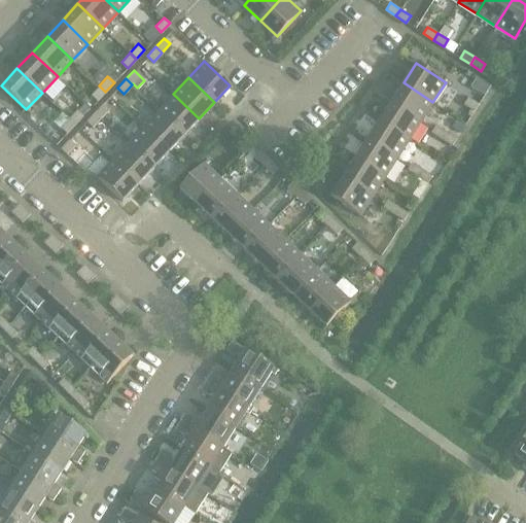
[(432,102),(404,82),(391,101),(421,120),(432,102)]
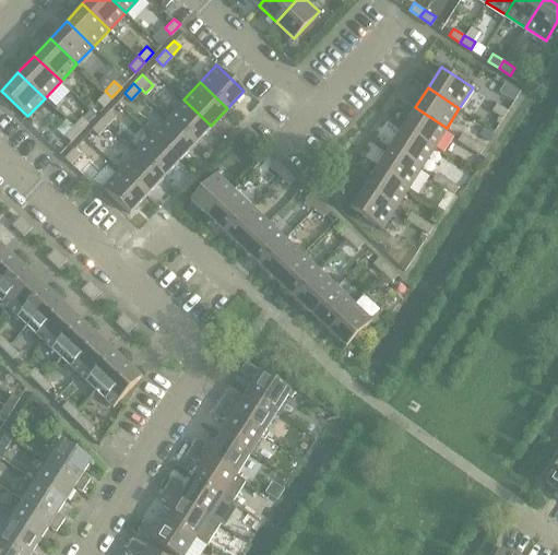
[(105,91),(97,99),(104,106),(111,97),(105,91)]
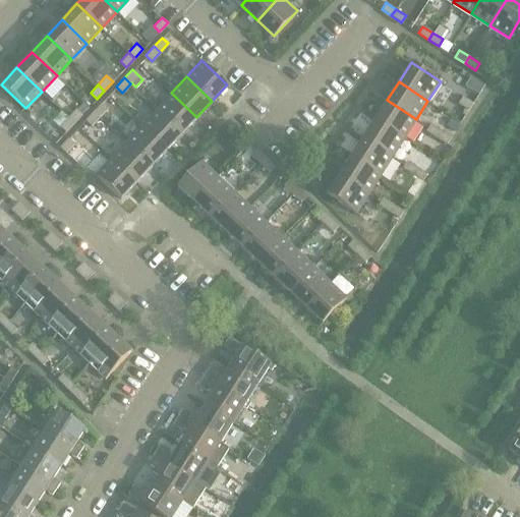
[(463,95),(458,102),(469,109),(473,102),(477,96),(467,89),(463,95)]
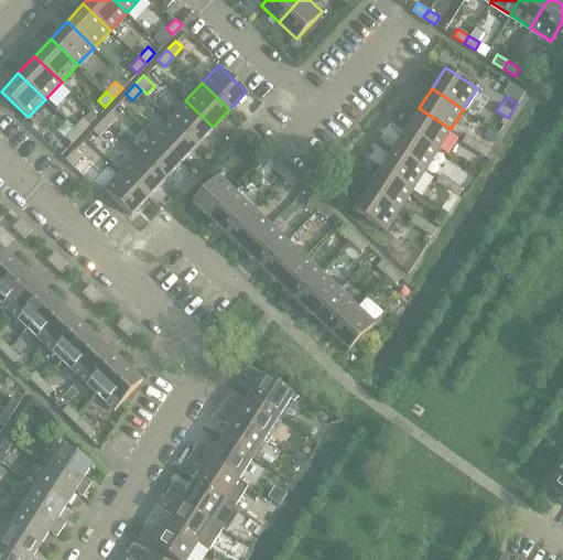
[(213,127),(185,100),(169,118),(196,143),(213,127)]
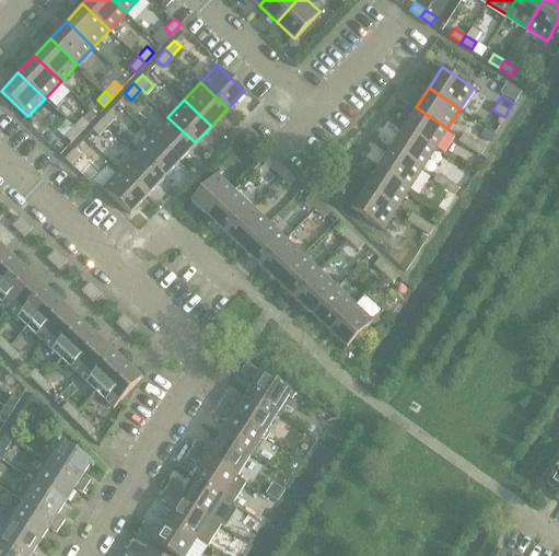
[(447,128),(416,107),(403,127),(434,148),(447,128)]
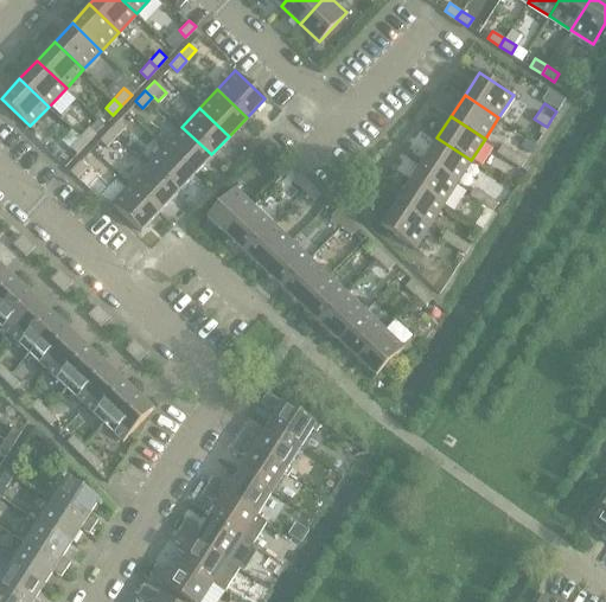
[(109,128),(116,135),(126,125),(119,119),(109,128)]
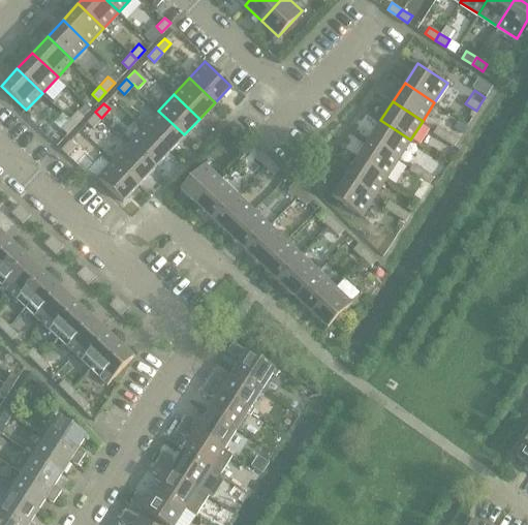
[(84,115),(78,110),(69,118),(75,124),(84,115)]
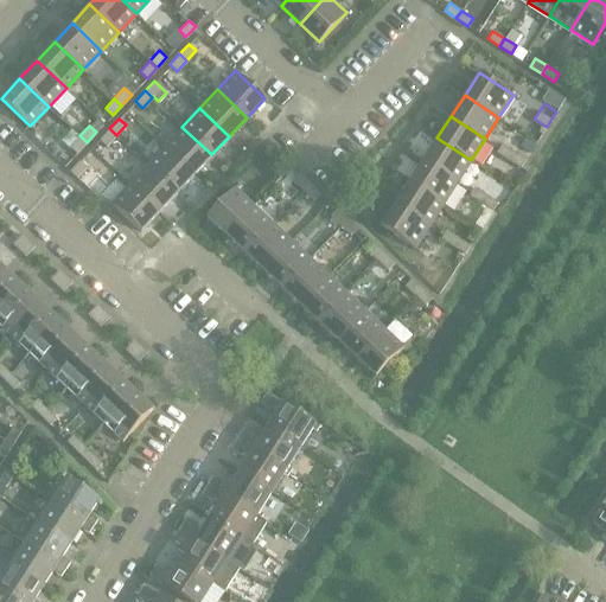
[(211,154),(182,127),(164,145),(193,173),(211,154)]
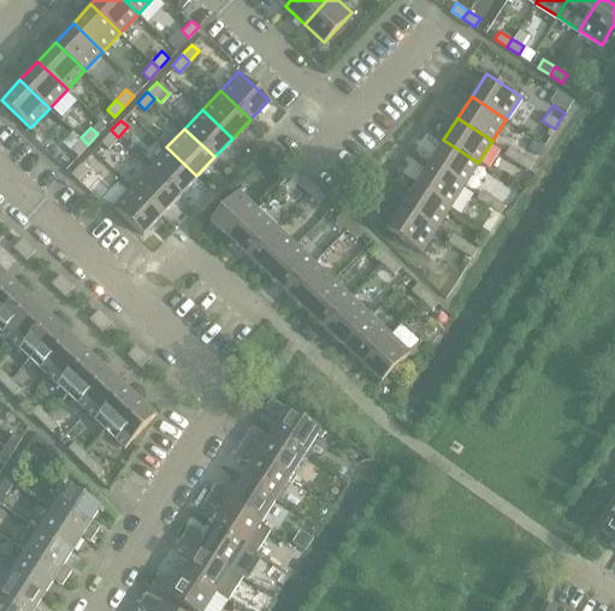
[(101,141),(108,147),(118,137),(111,130),(101,141)]
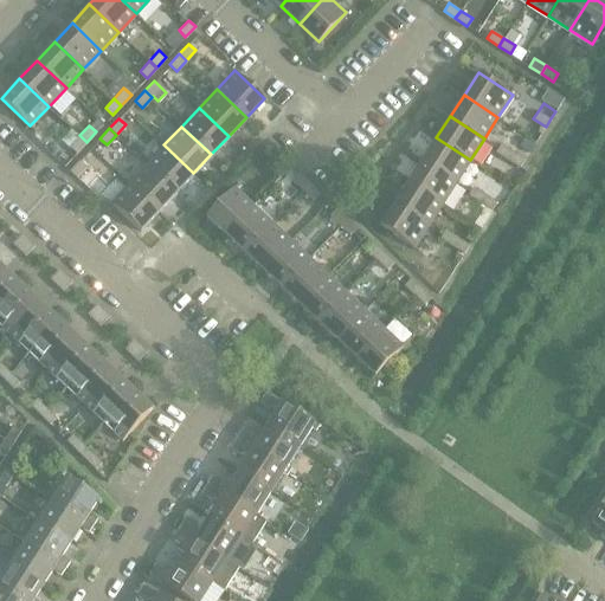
[(87,142),(79,135),(70,146),(76,152),(87,142)]
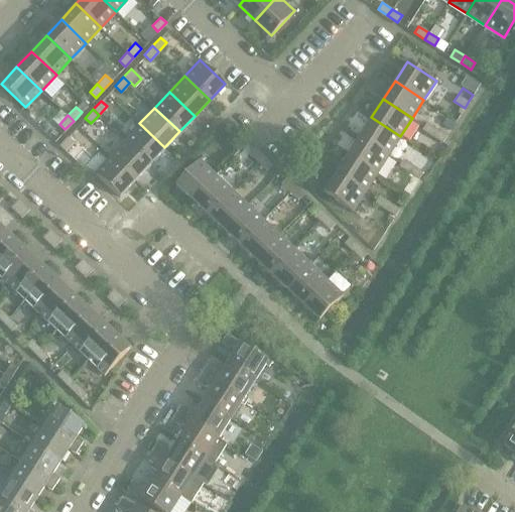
[(400,136),(371,117),(360,136),(388,154),(400,136)]
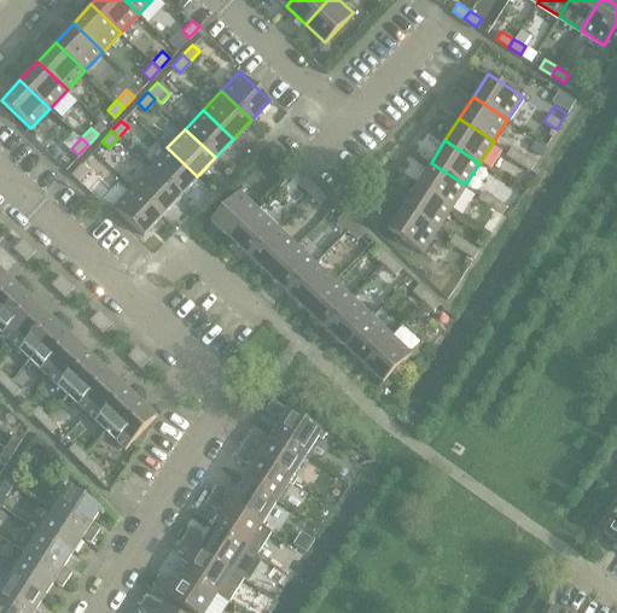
[(511,145),(506,153),(518,162),(523,153),(511,145)]
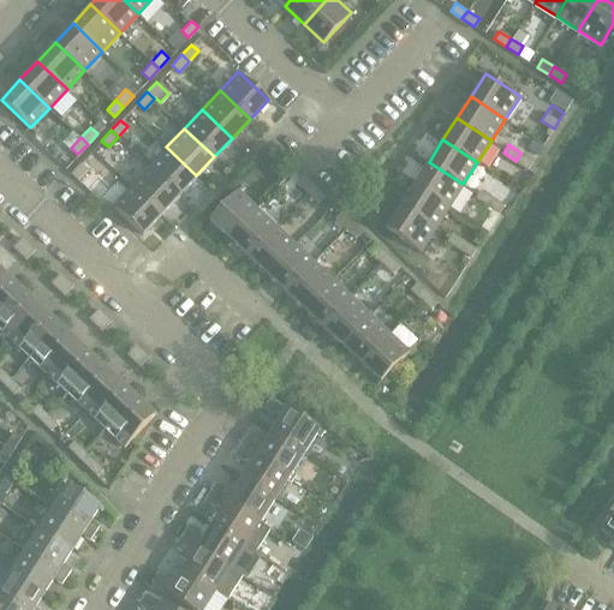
[(266,151),(275,162),(282,155),(272,145),(266,151)]
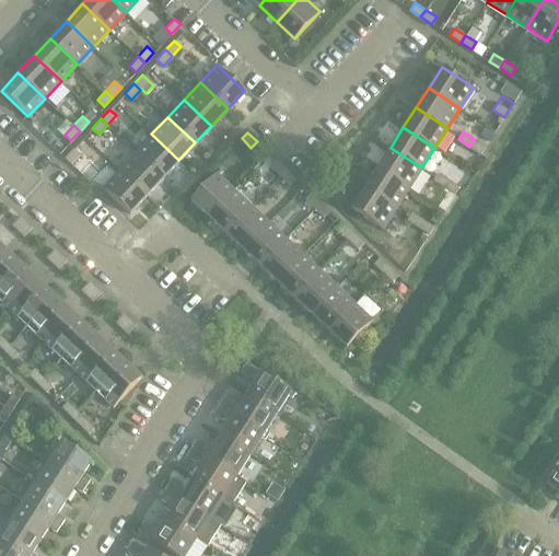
[(178,160),(151,134),(136,151),(163,177),(178,160)]
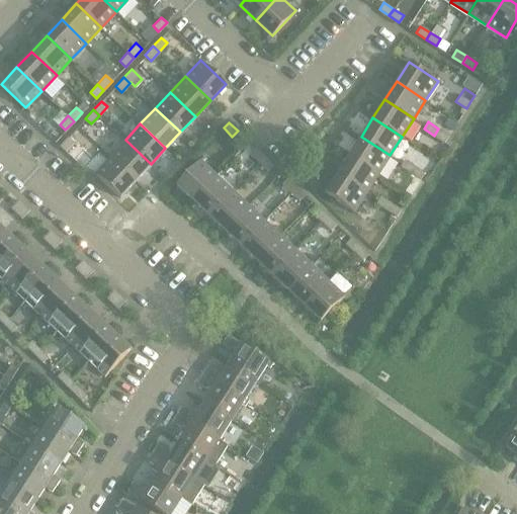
[(434,136),(443,142),(448,136),(438,129),(434,136)]
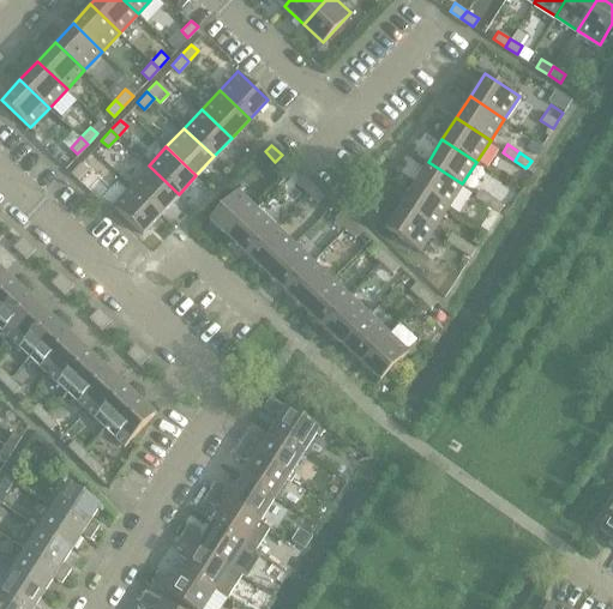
[(78,179),(88,168),(80,162),(71,172),(78,179)]
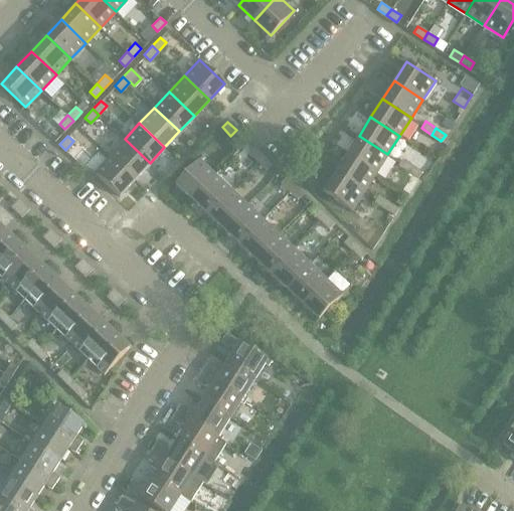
[(387,154),(359,136),(347,154),(376,172),(387,154)]
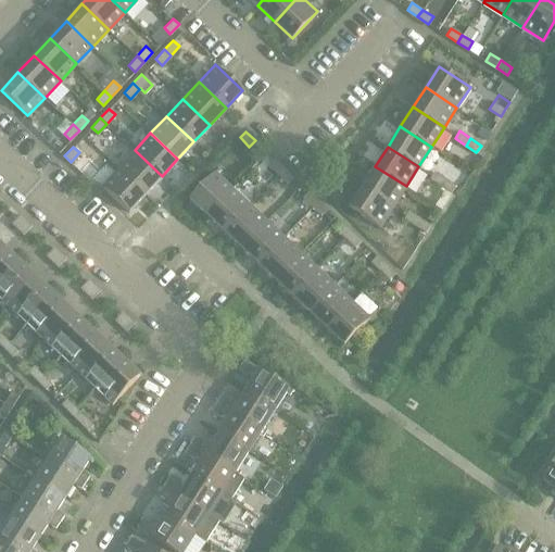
[(162,176),(135,150),(118,167),(146,192),(162,176)]
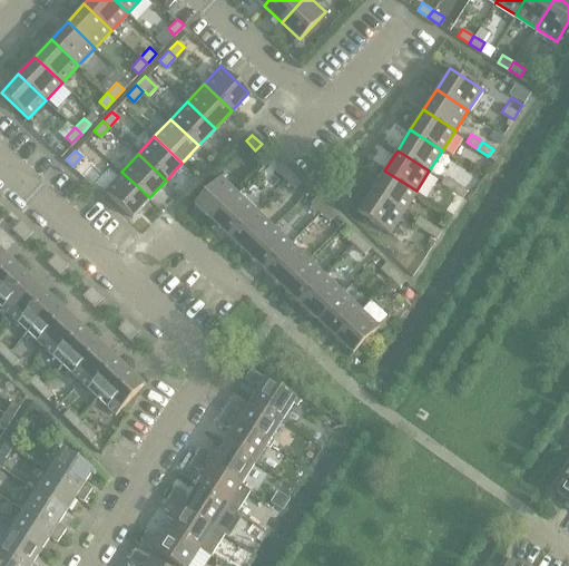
[(291,172),(281,163),(275,168),(285,177),(291,172)]
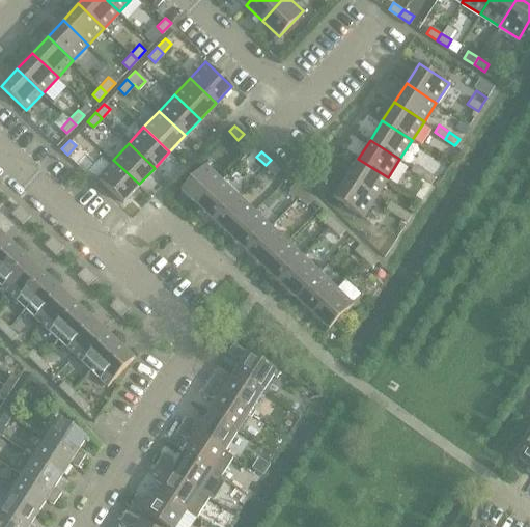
[(388,177),(358,159),(345,177),(375,196),(388,177)]
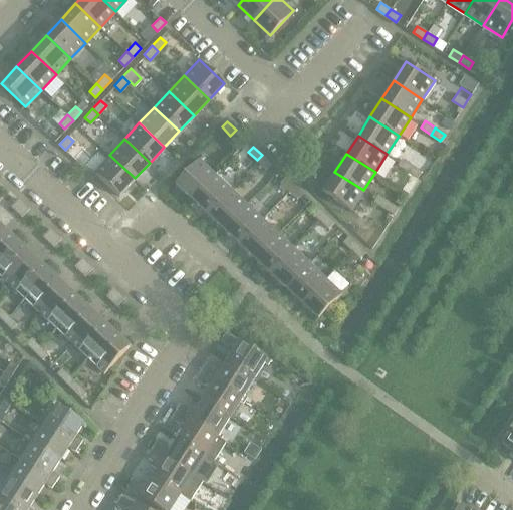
[(135,178),(109,155),(93,171),(118,195),(135,178)]
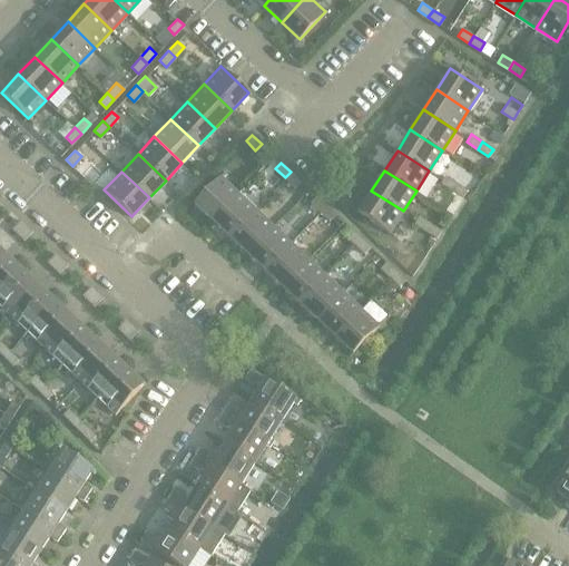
[(285,177),(294,187),(301,181),(291,172),(285,177)]
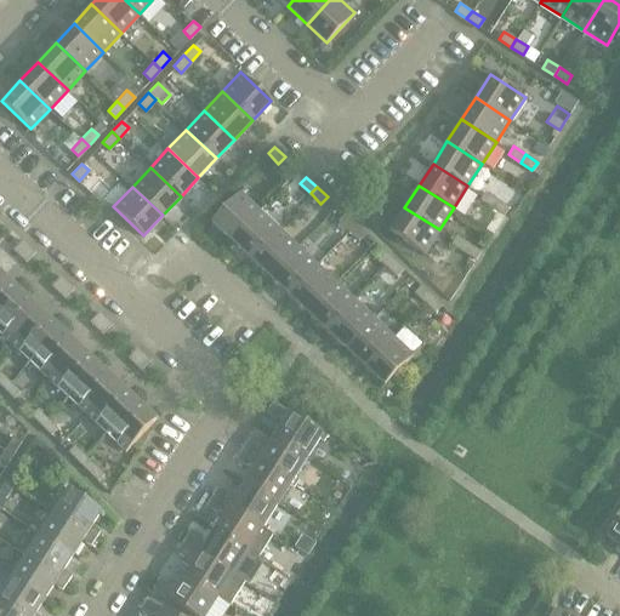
[(260,209),(240,189),(211,221),(231,239),(260,209)]
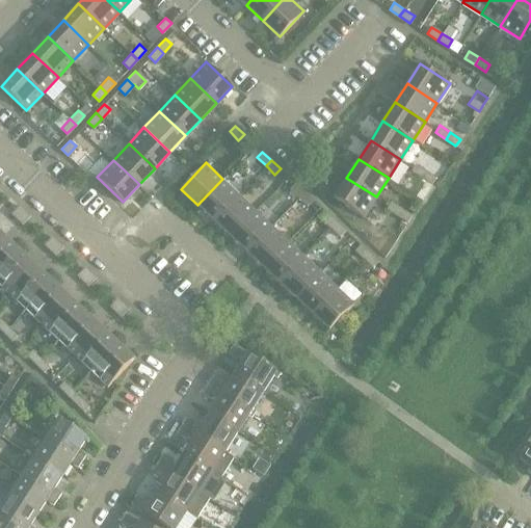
[(416,162),(410,169),(421,177),(426,169),(416,162)]
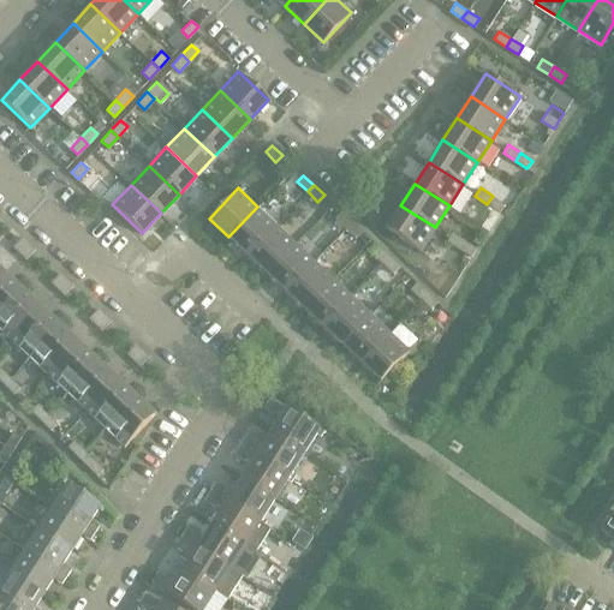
[(487,204),(499,213),(505,204),(493,196),(487,204)]
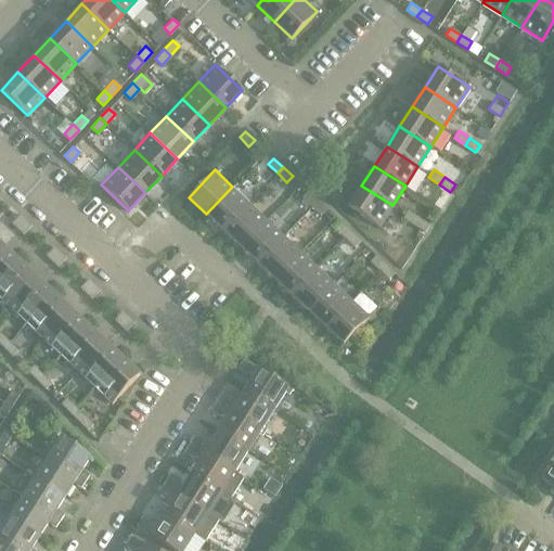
[(393,205),(361,186),(348,206),(379,226),(393,205)]
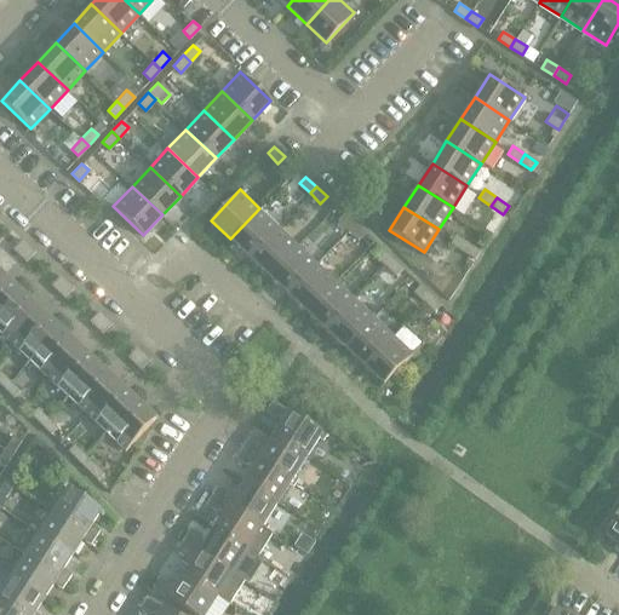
[(279,226),(259,208),(230,239),(250,257),(279,226)]
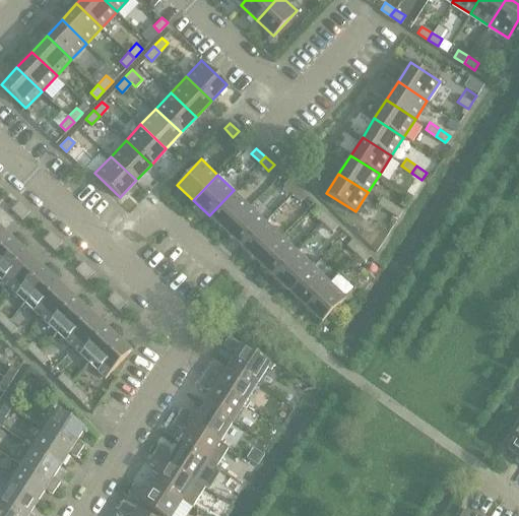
[(297,186),(288,178),(282,184),(292,192),(297,186)]
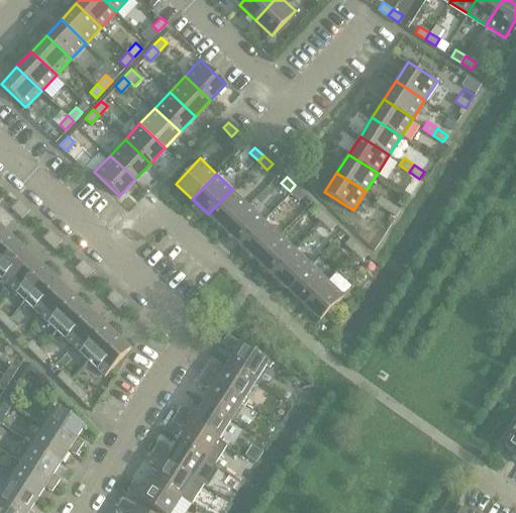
[(304,193),(295,185),(290,191),(299,199),(304,193)]
